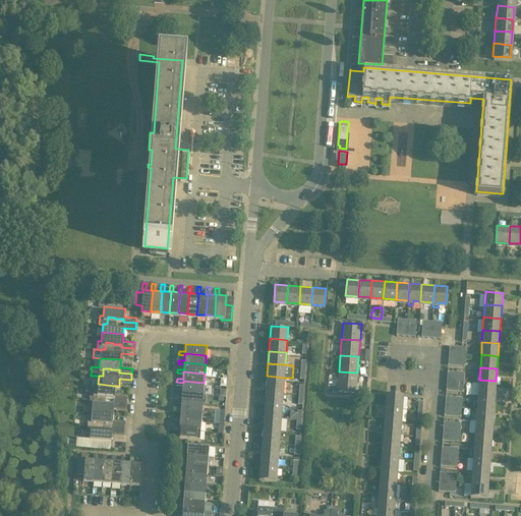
[(356,389),(356,385),(357,373),(339,371),(338,388),(356,389)]
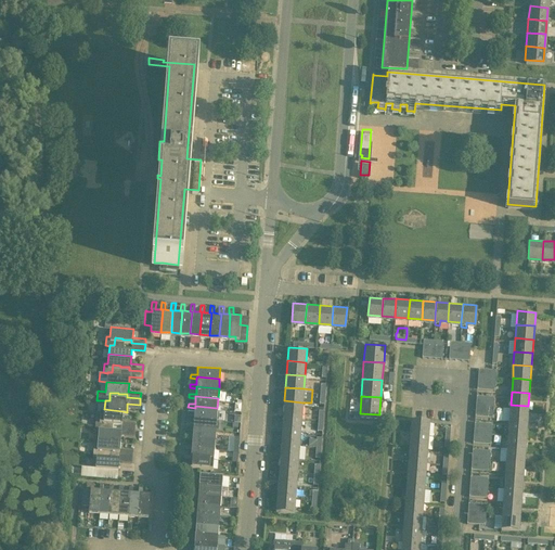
[(284,400),(283,414),(301,416),(302,403),(284,400)]
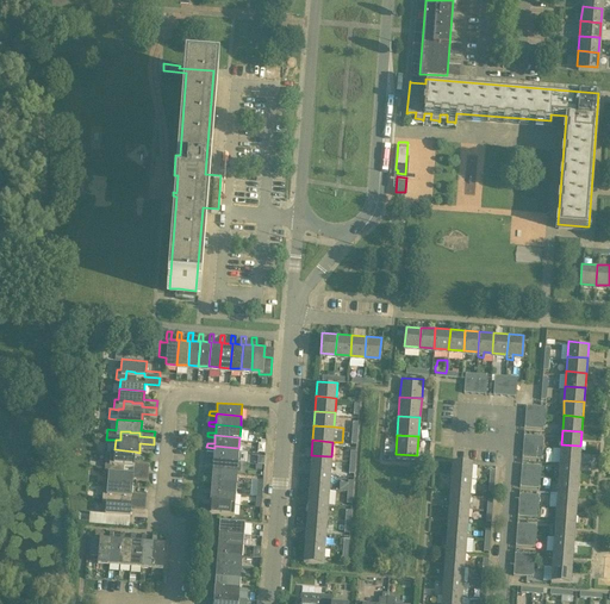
[(580,446),(561,444),(560,459),(580,461),(580,446)]
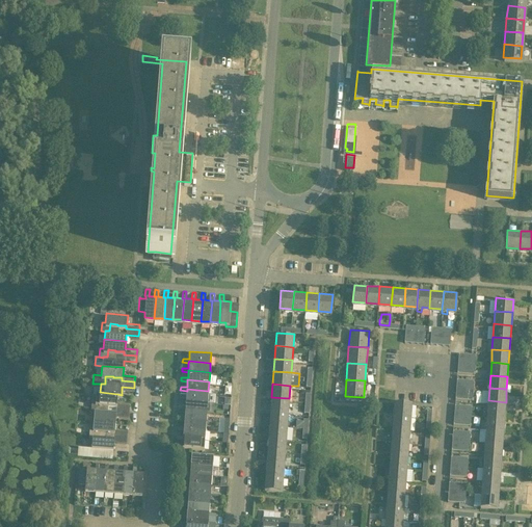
[(207,400),(208,391),(187,389),(187,391),(186,396),(180,395),(180,399),(186,400),(186,398),(207,400)]
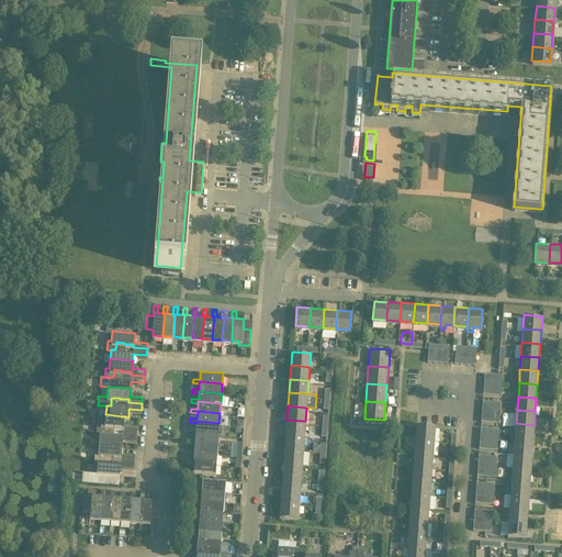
[(136,424),(123,423),(124,416),(105,414),(98,413),(96,433),(100,433),(100,432),(104,433),(105,424),(114,425),(123,426),(122,430),(135,431),(136,424)]
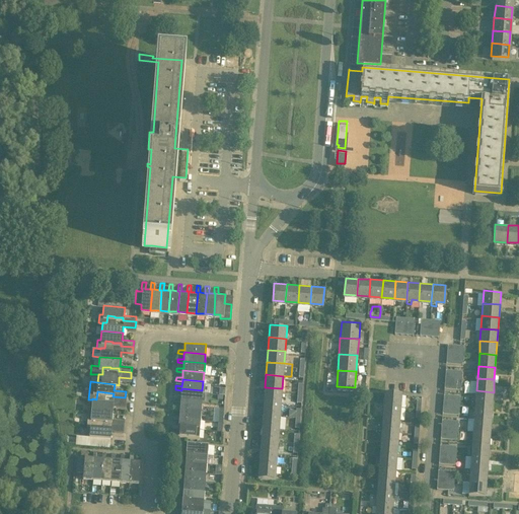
[(281,400),(282,388),(265,387),(264,399),(281,400)]
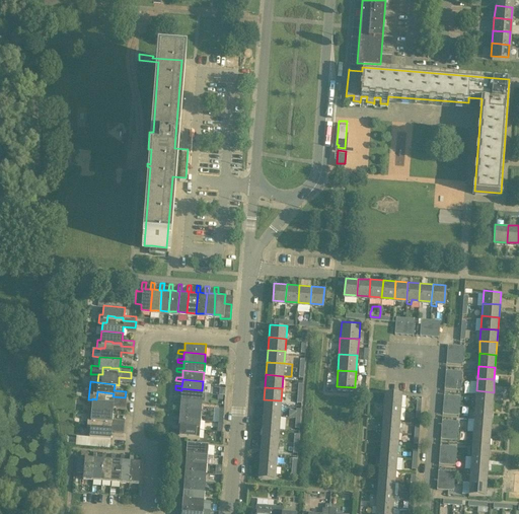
[(202,398),(202,390),(181,388),(181,390),(180,395),(174,395),(174,398),(180,399),(180,397),(202,398)]
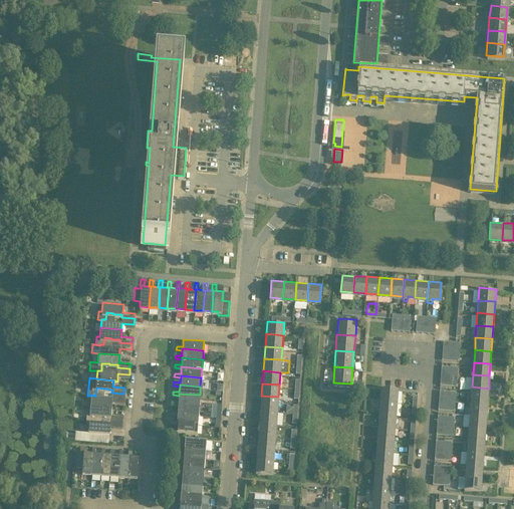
[(381,387),(380,400),(397,401),(398,388),(381,387)]
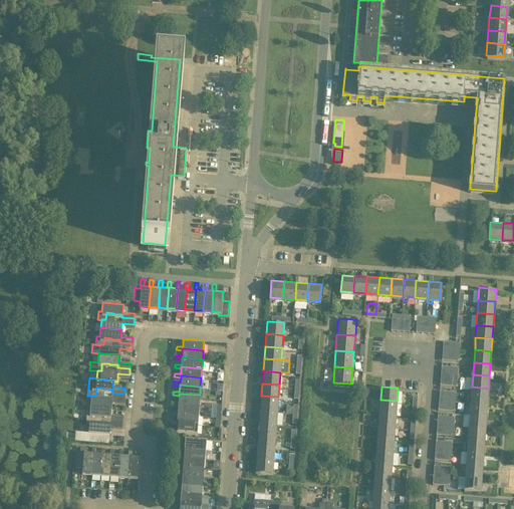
[(489,389),(472,387),(471,400),(488,401),(489,389)]
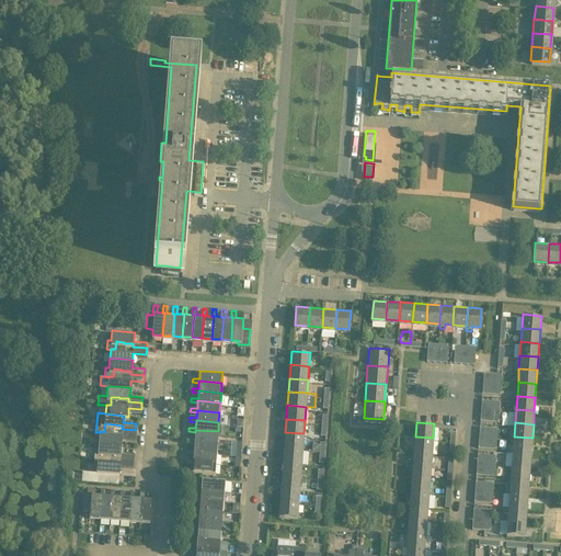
[(122,435),(135,437),(135,430),(122,429),(123,426),(114,424),(105,423),(104,432),(100,431),(100,432),(99,441),(122,443),(122,435)]
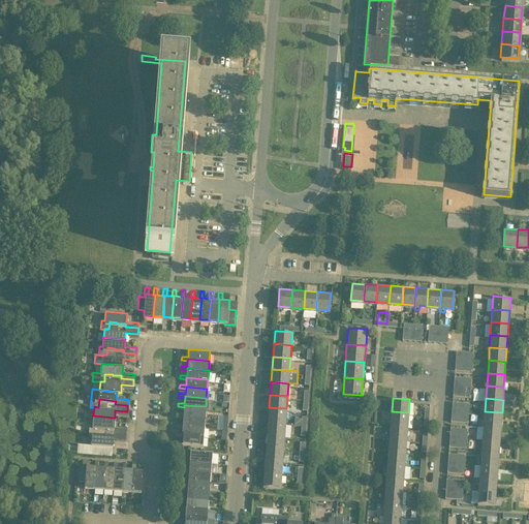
[(205,417),(206,406),(184,405),(184,407),(184,412),(177,412),(177,415),(184,415),(184,414),(205,417)]
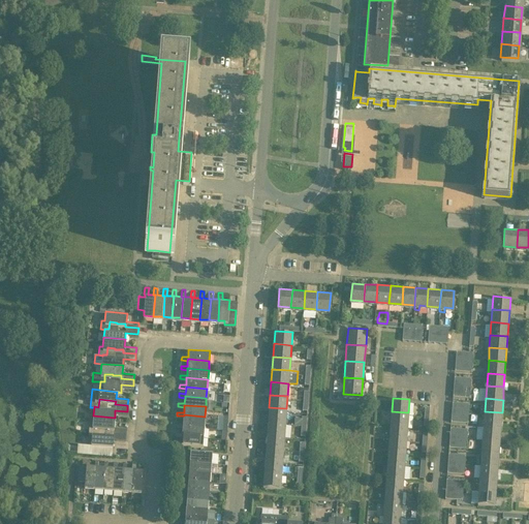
[(269,407),(268,420),(285,422),(286,408),(269,407)]
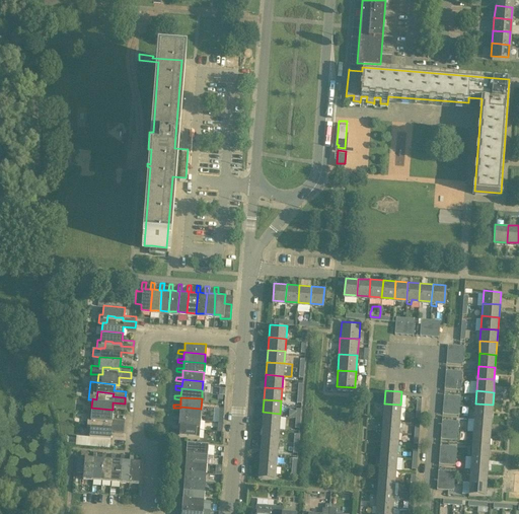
[(399,417),(400,405),(384,404),(383,416),(399,417)]
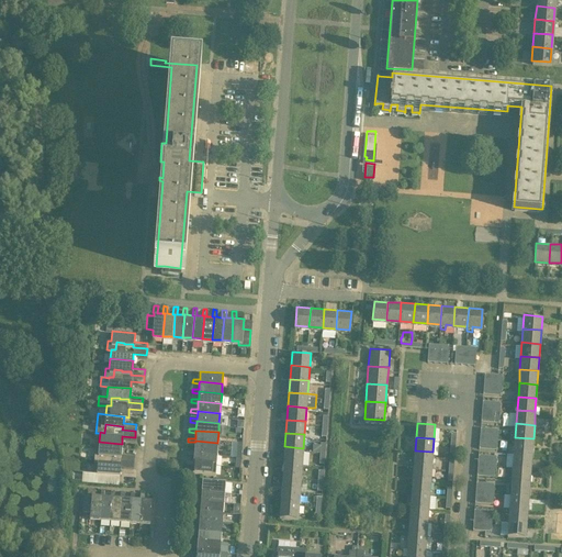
[(534,438),(515,437),(514,450),(532,452),(534,438)]
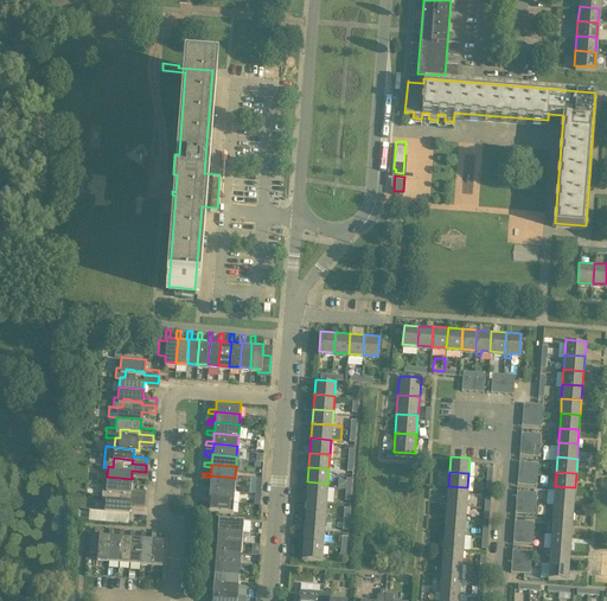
[(234,488),(235,478),(211,475),(211,477),(210,484),(203,483),(202,487),(210,488),(210,486),(234,488)]
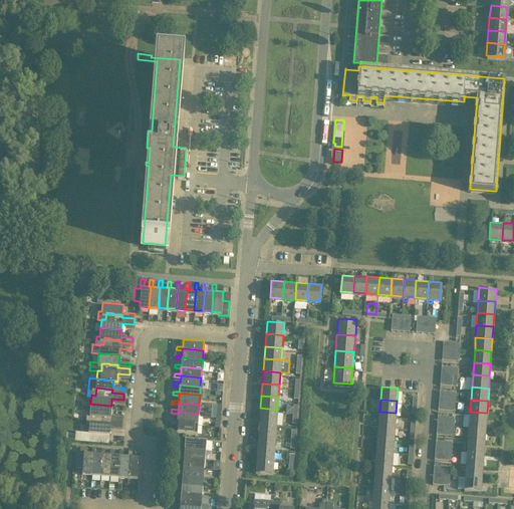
[(110,413),(111,406),(90,404),(89,413),(86,412),(85,420),(89,420),(93,421),(94,413),(102,414),(101,415),(109,415),(109,418),(121,419),(122,413),(110,413)]
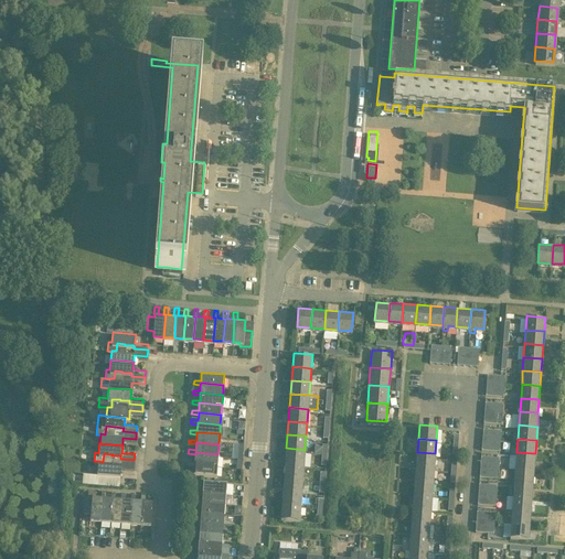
[(304,463),(305,450),(286,448),(285,462),(304,463)]
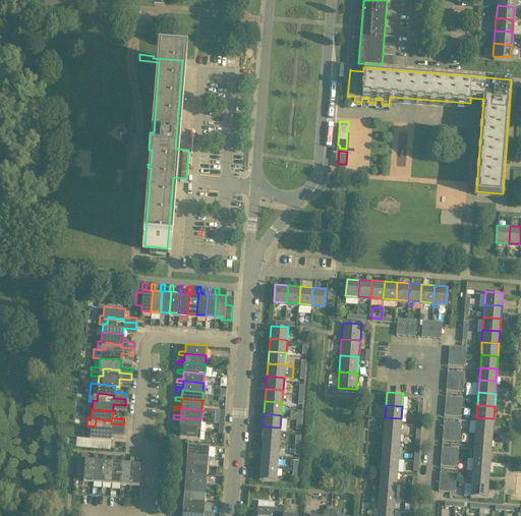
[(199,427),(200,419),(180,417),(180,419),(180,424),(173,423),(173,427),(179,427),(180,426),(199,427)]
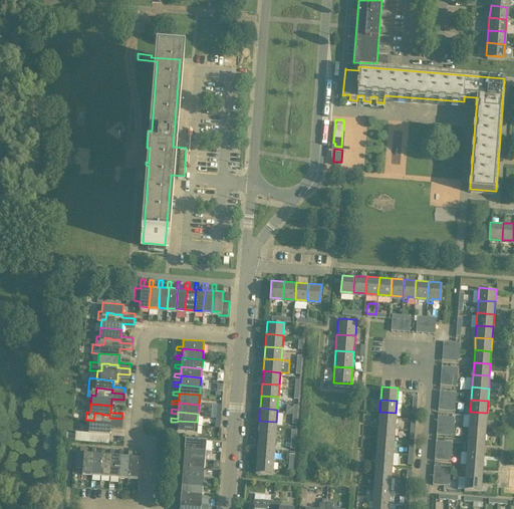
[(379,412),(378,424),(396,426),(396,413),(379,412)]
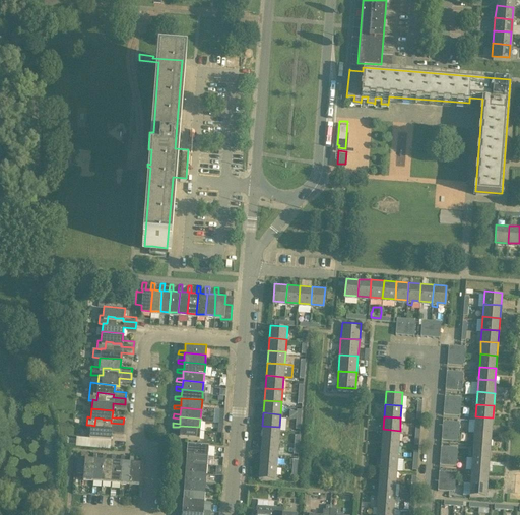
[(493,417),(475,416),(474,430),(492,431),(493,417)]
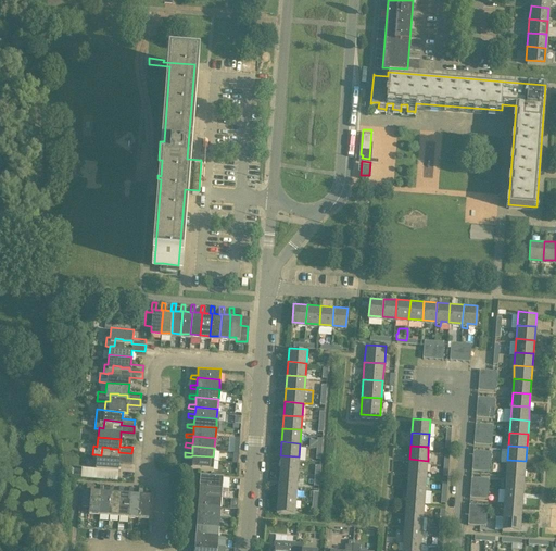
[(118,459),(131,460),(131,453),(118,452),(118,449),(110,449),(111,448),(102,447),(101,455),(97,454),(96,464),(118,466),(118,459)]
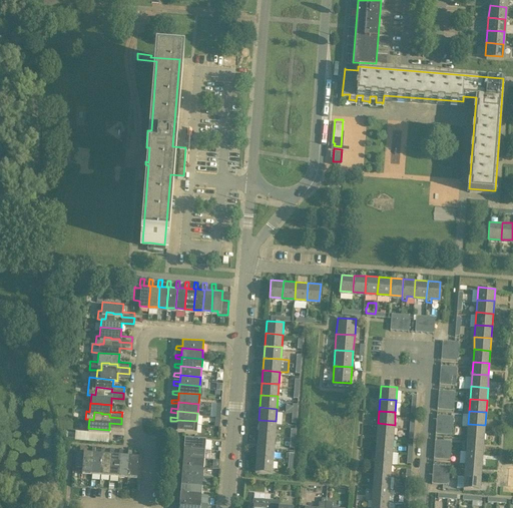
[(196,431),(196,421),(177,420),(176,421),(176,427),(169,426),(169,430),(176,430),(196,431)]
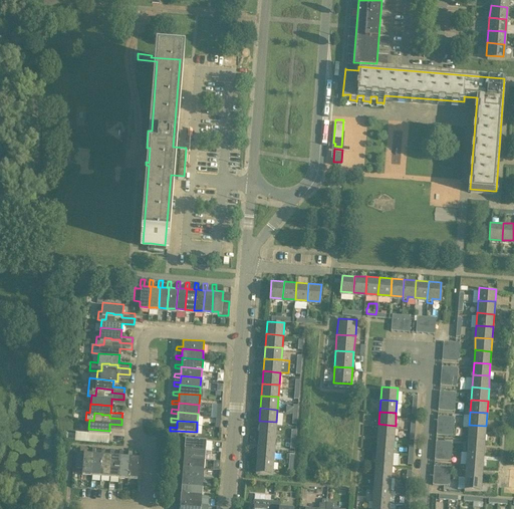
[(259,421),(258,433),(275,434),(276,422),(259,421)]
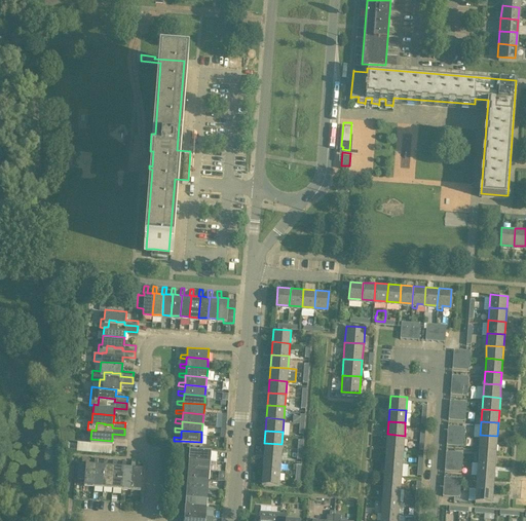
[(404,448),(405,436),(387,434),(386,447),(404,448)]
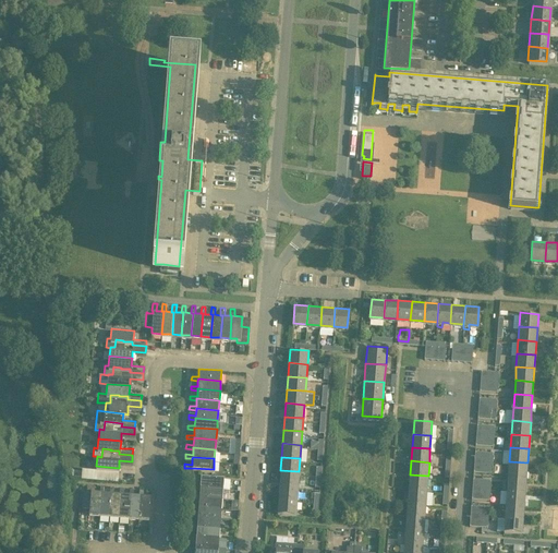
[(528,463),(509,461),(508,475),(526,476),(528,463)]
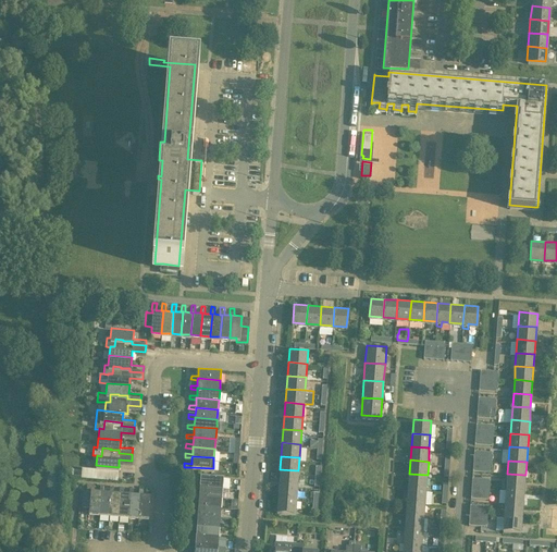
[(297,485),(298,470),(280,469),(279,483),(297,485)]
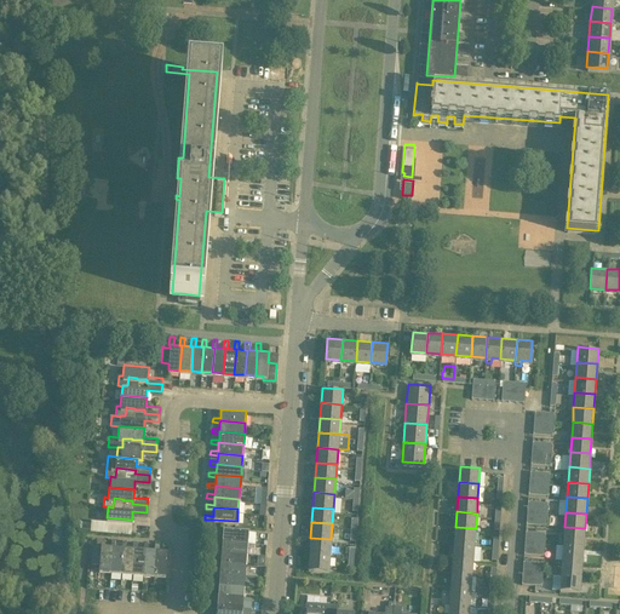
[(248,528),(223,527),(223,535),(216,534),(214,539),(223,539),(223,538),(247,540),(248,528)]
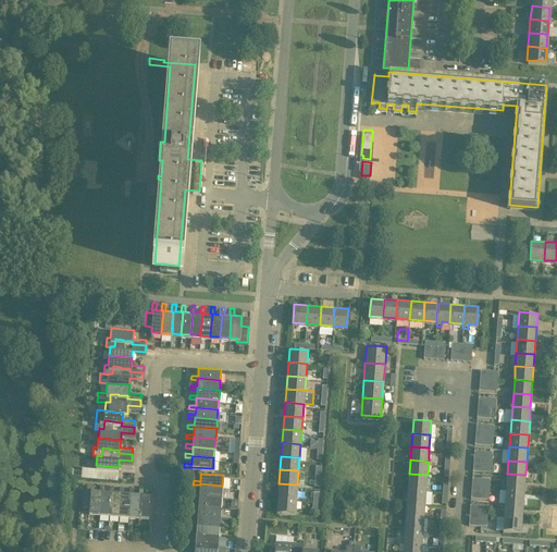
[(409,474),(408,487),(426,488),(428,475),(409,474)]
